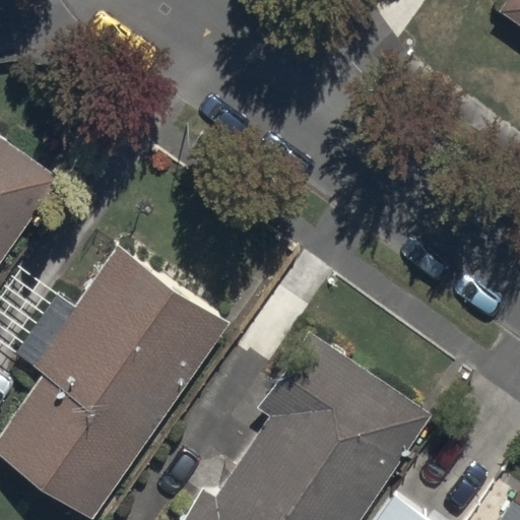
[(519,0),(499,0),(497,4),(519,20),(519,0)]
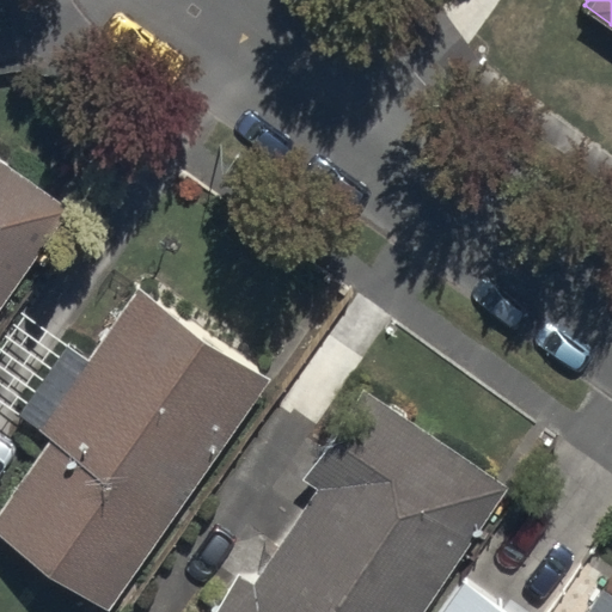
[(0,304),(72,203),(0,152),(0,304)]
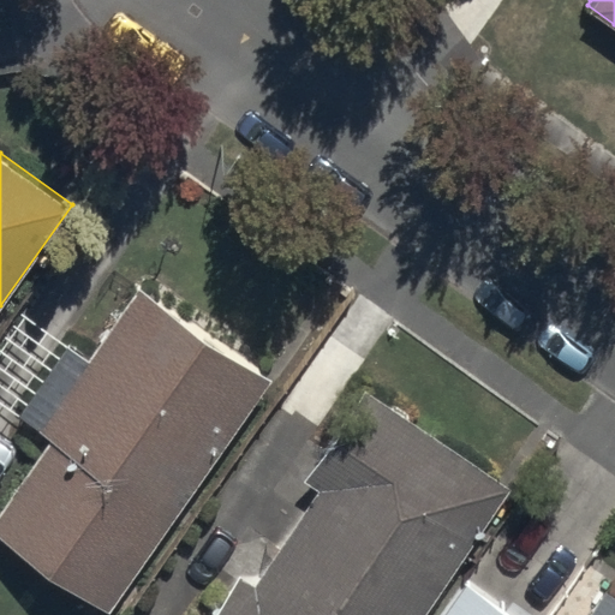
[(57,434),(0,514),(0,530),(108,608),(269,387),(138,293),(43,424),(57,434)]
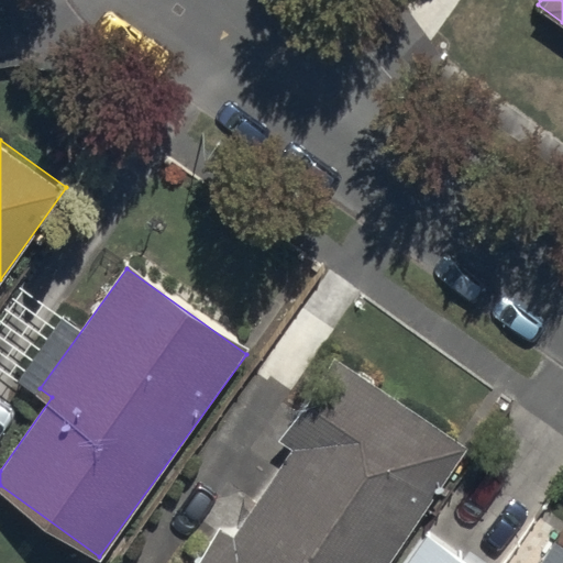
[(379,562),(462,444),(332,355),(276,437),(289,444),(227,537),(213,528),(189,562),(379,562)]
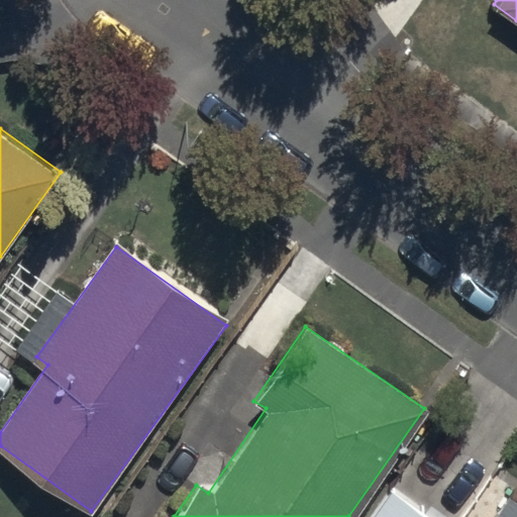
[(435,516),(386,482),(359,516),(435,516)]
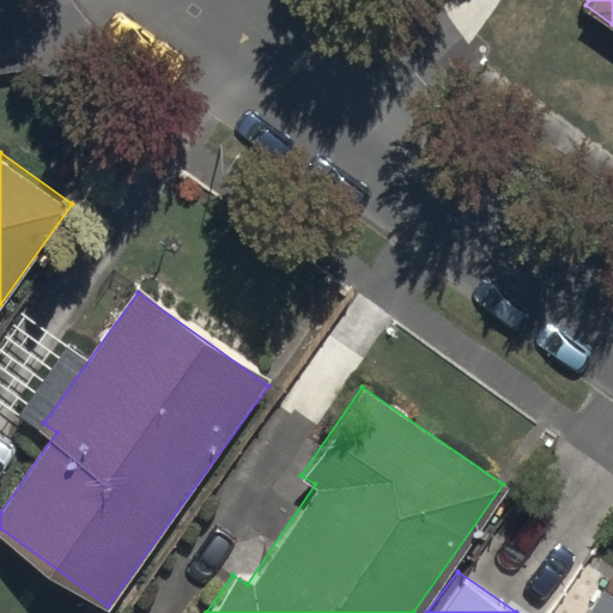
[(612,612),(612,596),(596,584),(576,612),(612,612)]
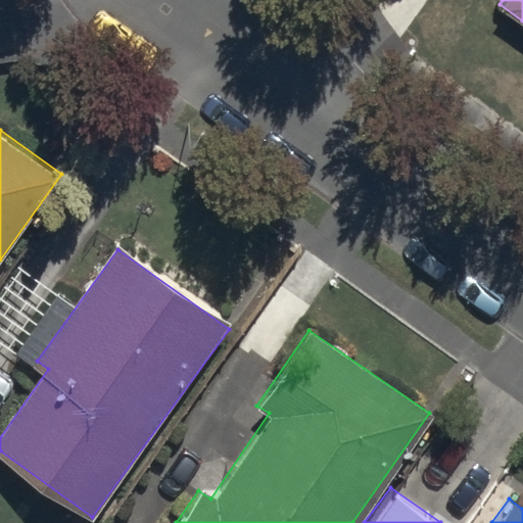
All buildings are outlined.
